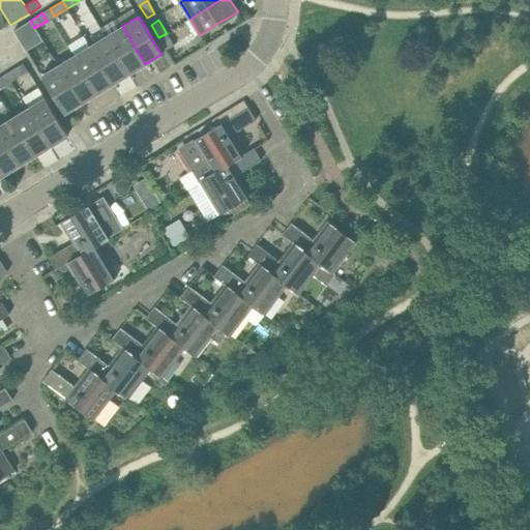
[(34,28),(30,21),(18,28),(22,36),(34,28)]
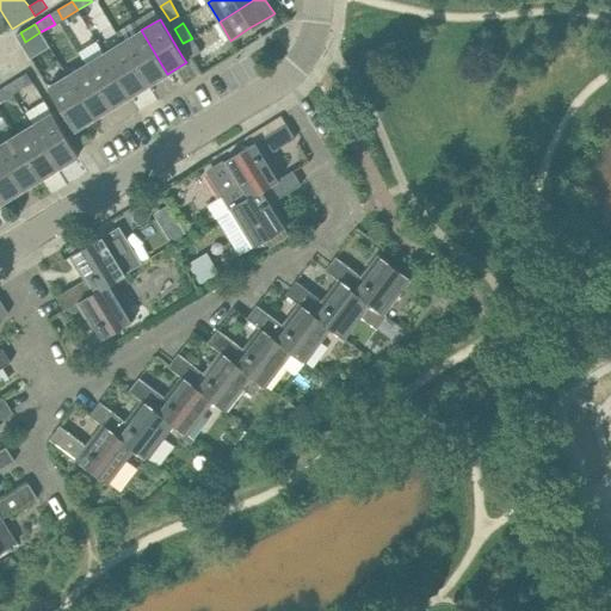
[(149,85),(167,74),(141,30),(122,42),(149,85)]
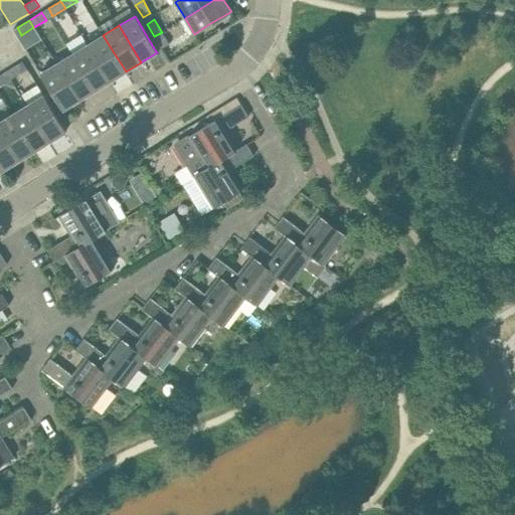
[(154,36),(159,44),(162,48),(169,44),(162,32),(154,36)]
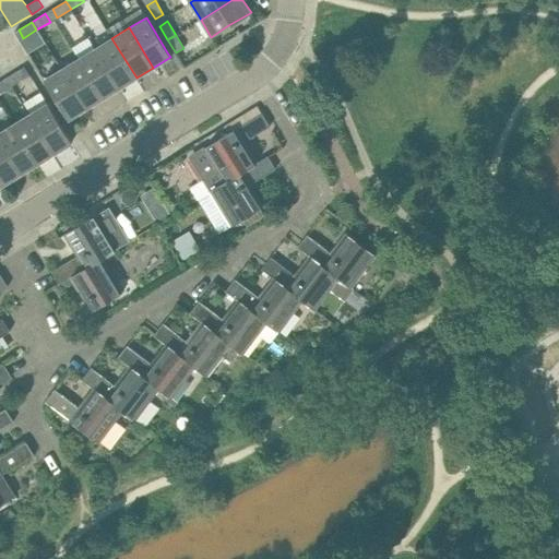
[(119,88),(137,78),(111,38),(95,48),(119,88)]
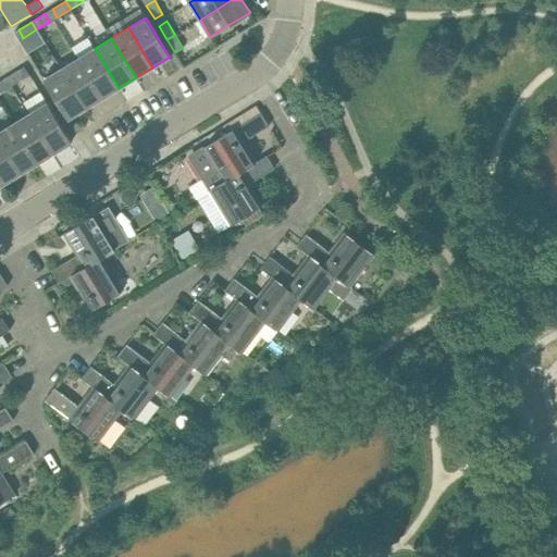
[(101,98),(119,88),(95,48),(77,59),(101,98)]
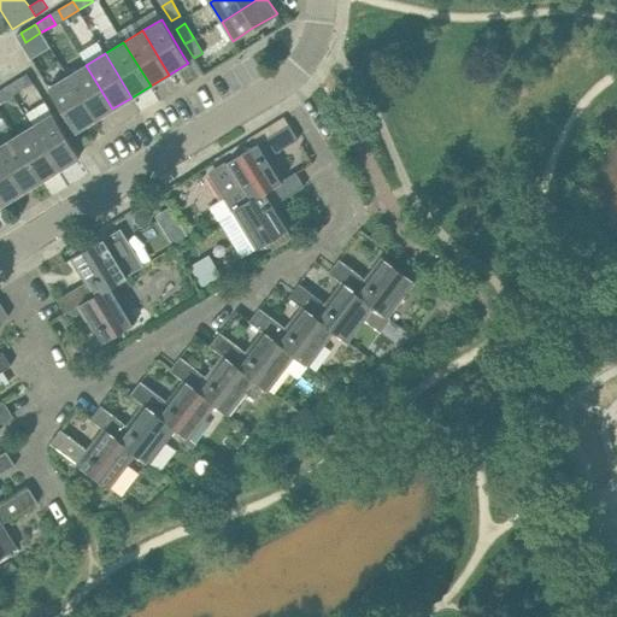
[(94,121),(112,109),(86,65),(66,76),(94,121)]
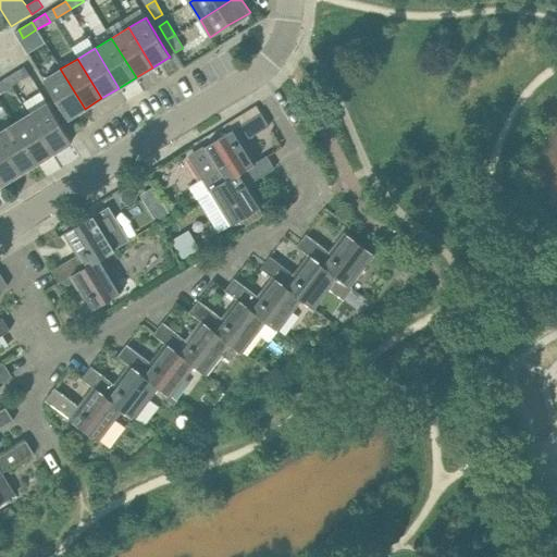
[(13,85),(26,77),(21,69),(8,76),(13,85)]
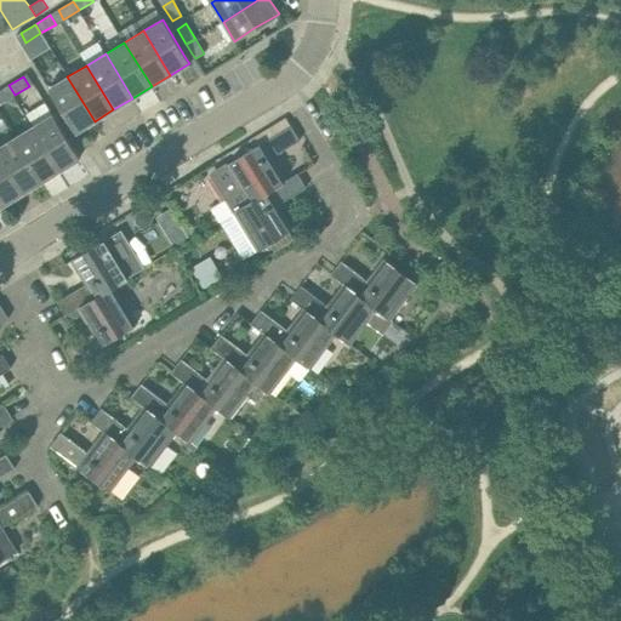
[(67,77),(49,89),(75,132),(95,121),(67,77)]
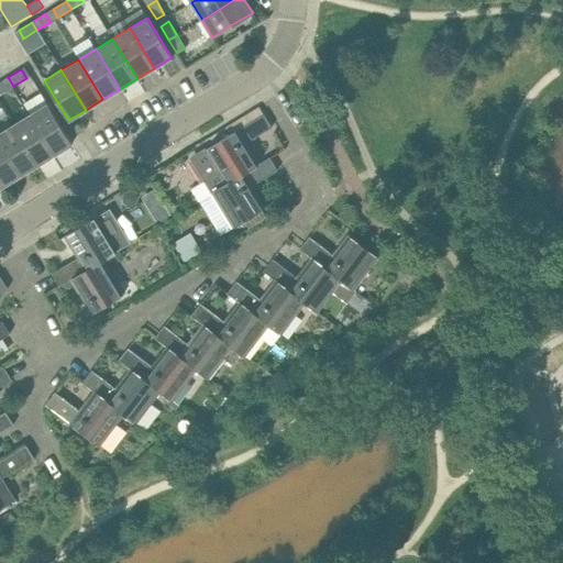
[(0,92),(13,86),(8,77),(0,81),(0,92)]
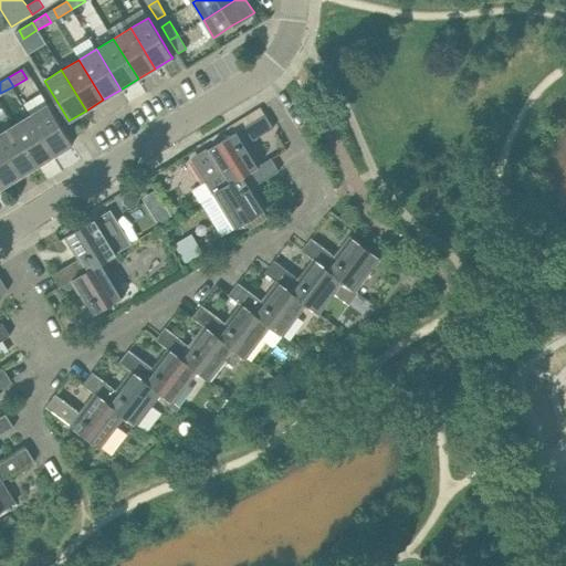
[(73,145),(70,139),(48,104),(31,115),(55,155),(73,145)]
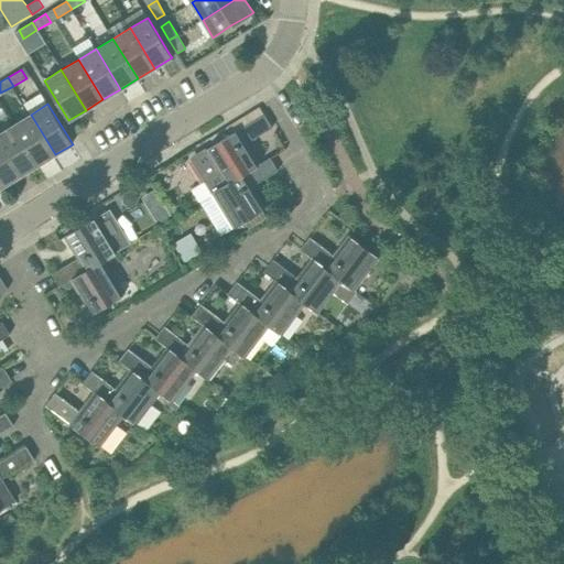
[(272,127),(264,114),(206,149),(227,183),(227,184),(259,163),(247,143),(272,127)]
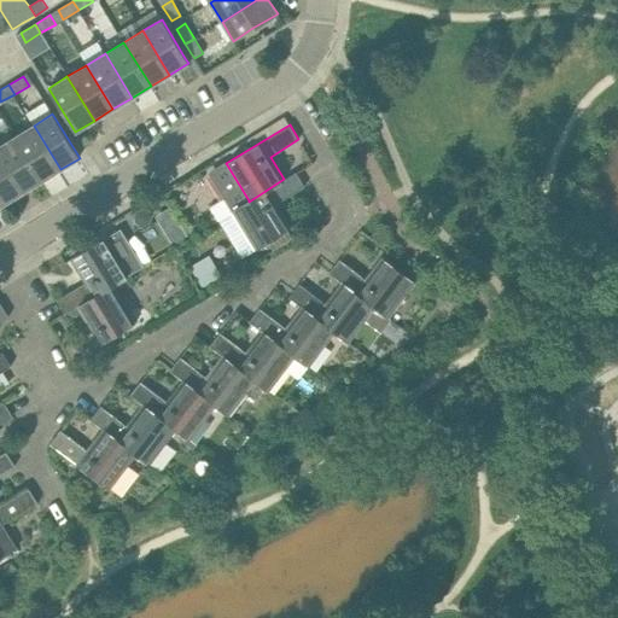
[(41,181),(60,169),(34,126),(15,136),(41,181)]
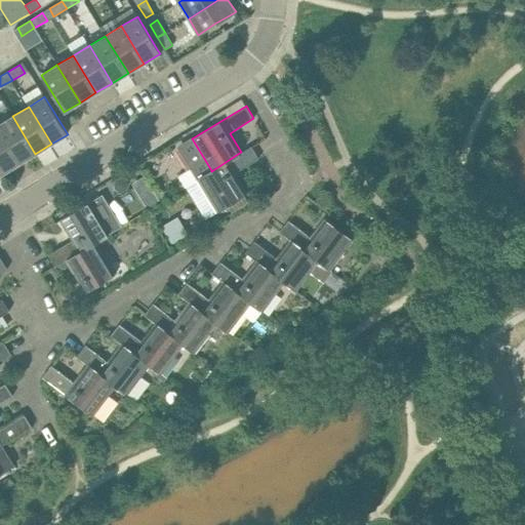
[(0,132),(19,163),(35,154),(12,116),(0,123),(0,132)]
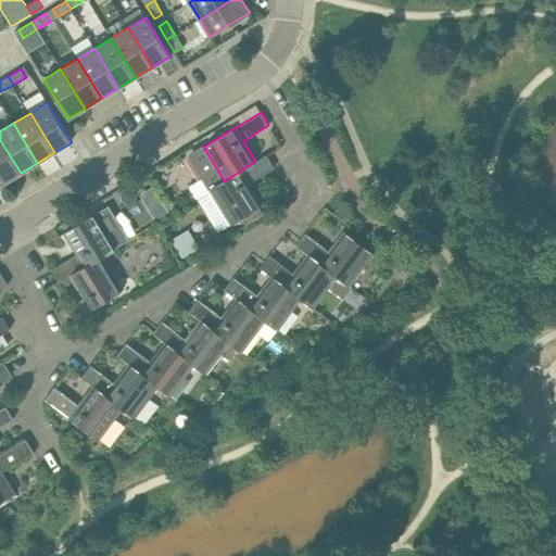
[(0,178),(3,184),(21,173),(0,140),(0,178)]
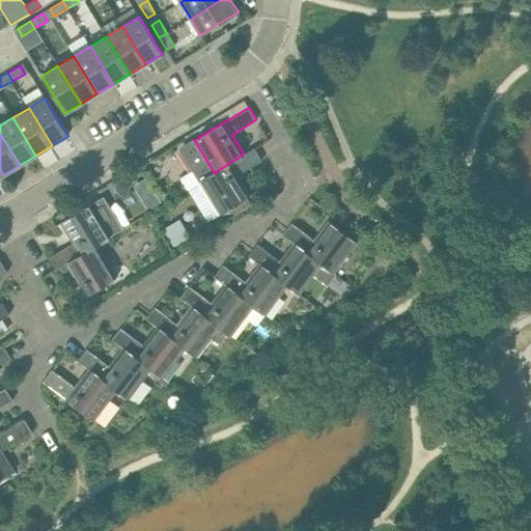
[(238,174),(261,160),(254,147),(244,154),(214,173),(214,172),(199,182),(220,214),(250,196),(238,174)]
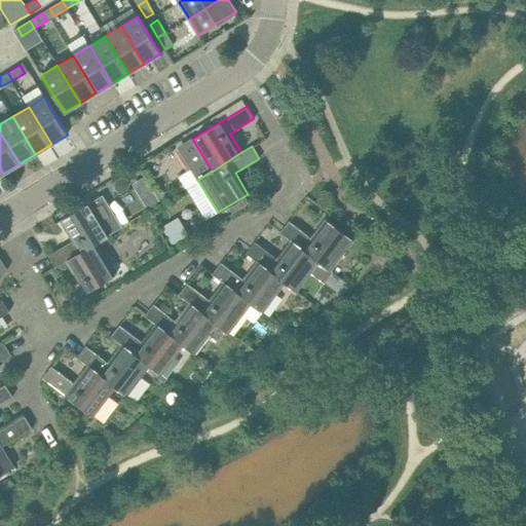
[(73,240),(48,255),(55,267),(66,261),(96,242),(96,243),(110,234),(90,202),(61,220),(73,240)]
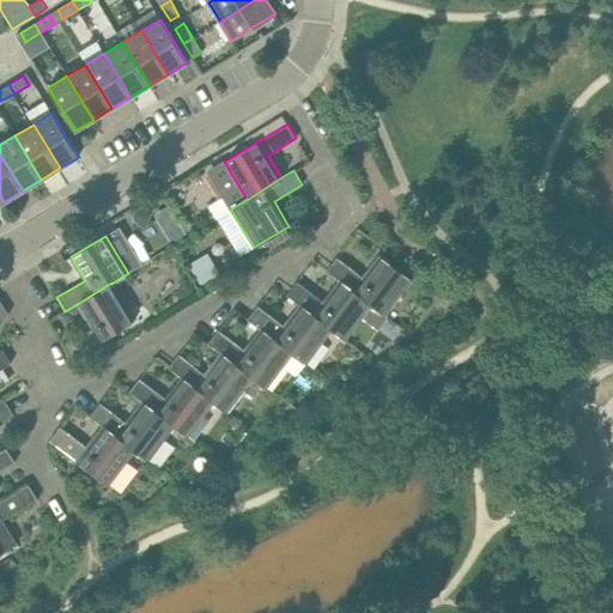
[(339,280),(372,303),(371,304),(386,314),(412,280),(380,255),(363,278),(337,258),(326,271),(339,280)]
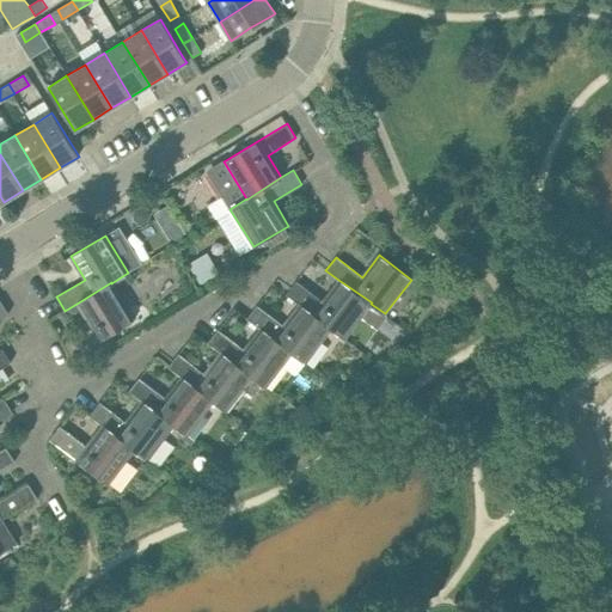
[(300,304),(311,311),(332,326),(332,328),(346,337),(371,304),(372,303),(338,280),(323,301),(297,281),(286,294),(299,304),(300,304)]
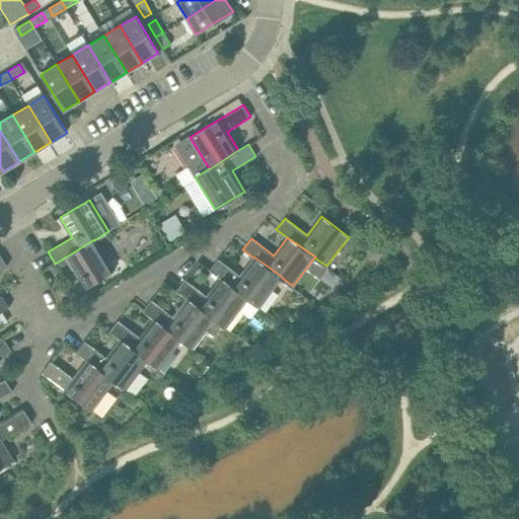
[(53,291),(60,302),(61,303),(114,271),(94,240),(94,239),(65,257),(77,277),(53,291)]
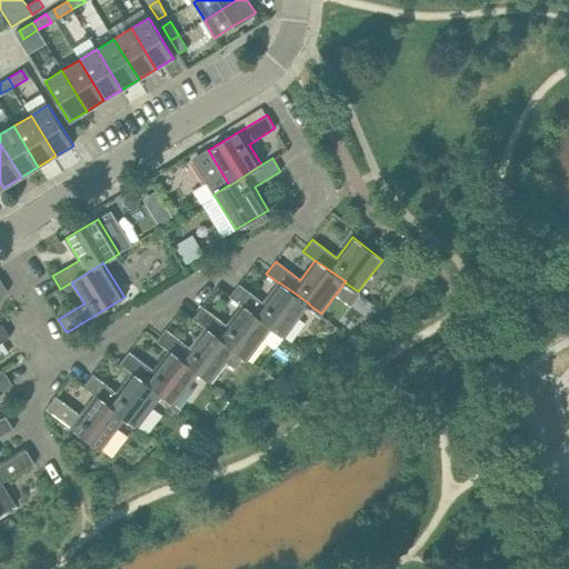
[(241,306),(242,305),(272,326),(272,327),(285,337),(309,305),(309,303),(289,289),(279,282),(278,282),(263,302),(239,283),(229,296),(241,306)]
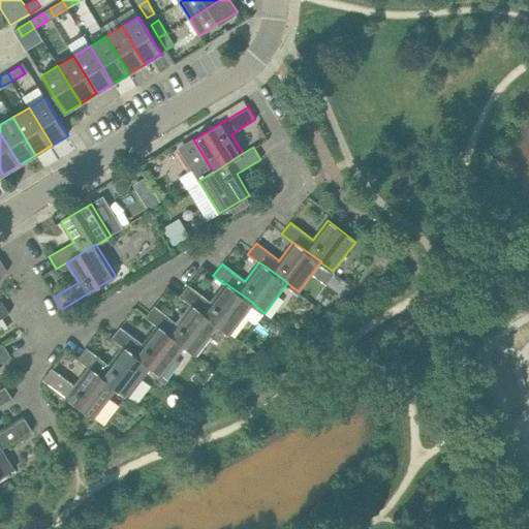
[(190,305),(220,324),(219,325),(230,334),(253,304),(253,303),(225,283),(224,284),(211,302),(188,284),(179,297),(190,305)]
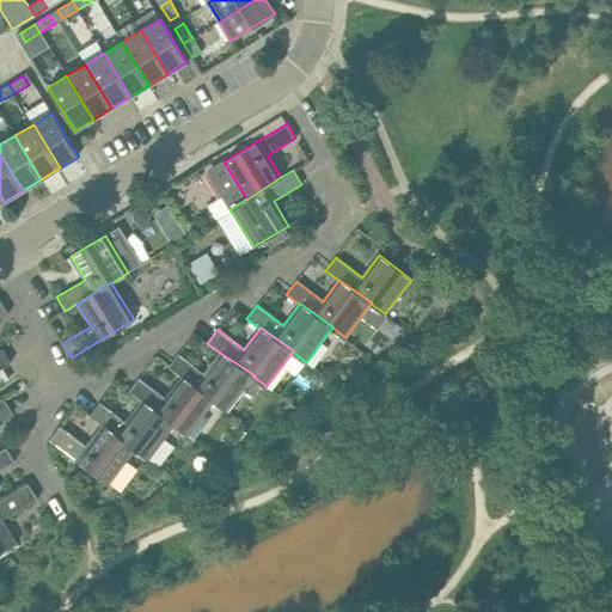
[(0,368),(10,362),(1,349),(0,349),(0,368)]
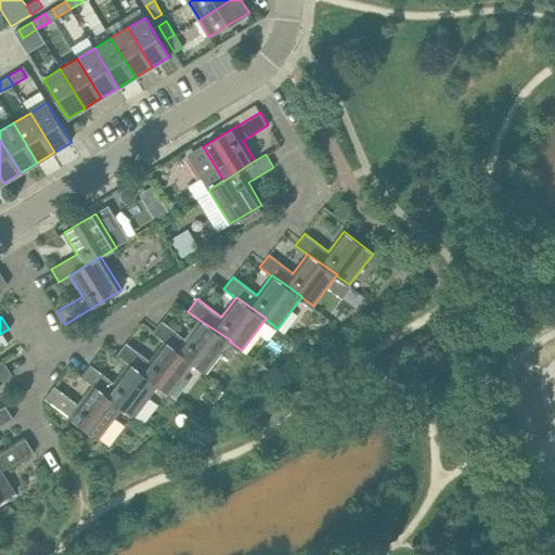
[(165,341),(165,340),(194,363),(193,363),(206,373),(230,341),(231,340),(199,320),(185,338),(162,321),(152,333),(165,341)]
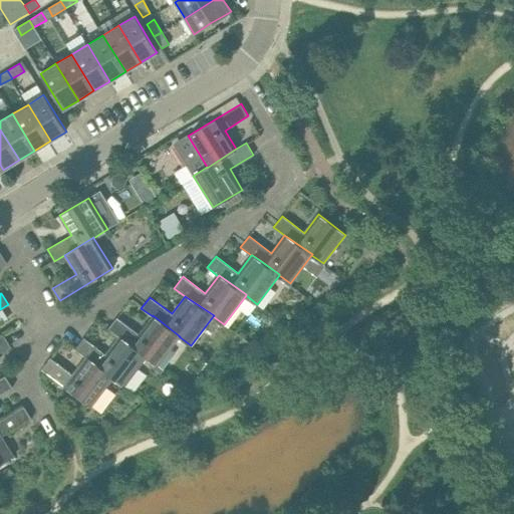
[(513,311),(504,316),(513,337),(513,311)]
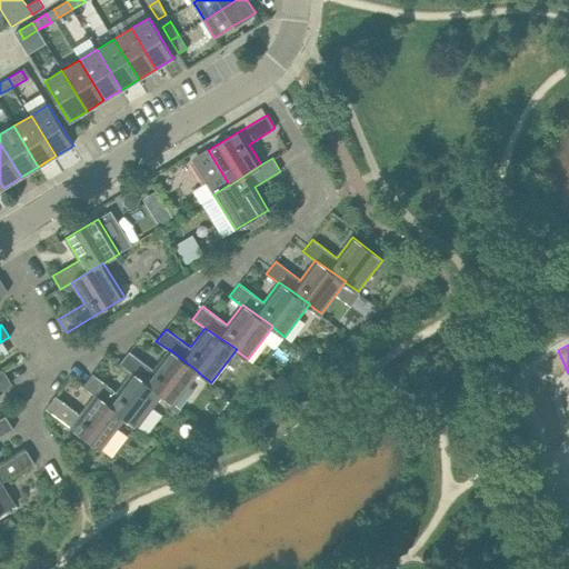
[(131,373),(131,372),(161,393),(161,395),(175,405),(198,372),(199,372),(169,349),(169,350),(153,370),(129,351),(119,363),(131,373)]
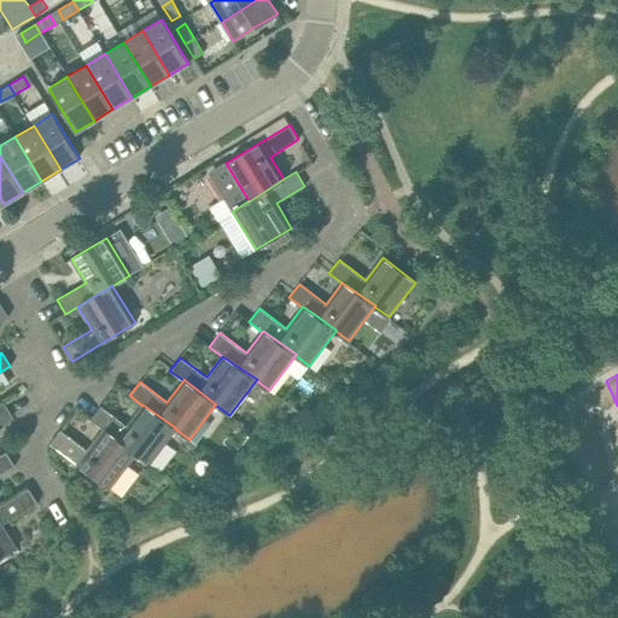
[(0,424),(12,417),(5,403),(0,406),(0,424)]
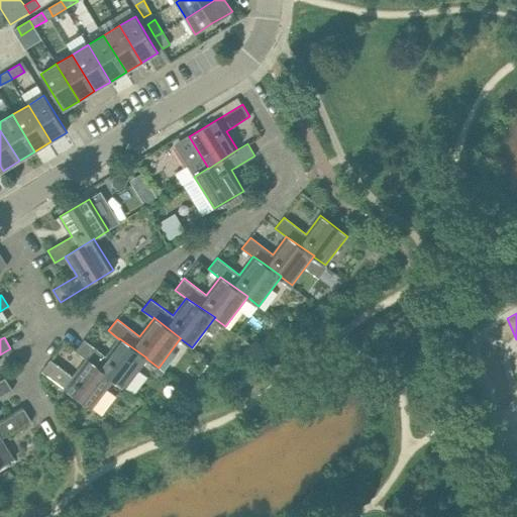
[(86,359),(87,358),(114,379),(114,380),(124,388),(146,358),(146,357),(119,338),(119,339),(106,356),(84,339),(76,350),(86,359)]
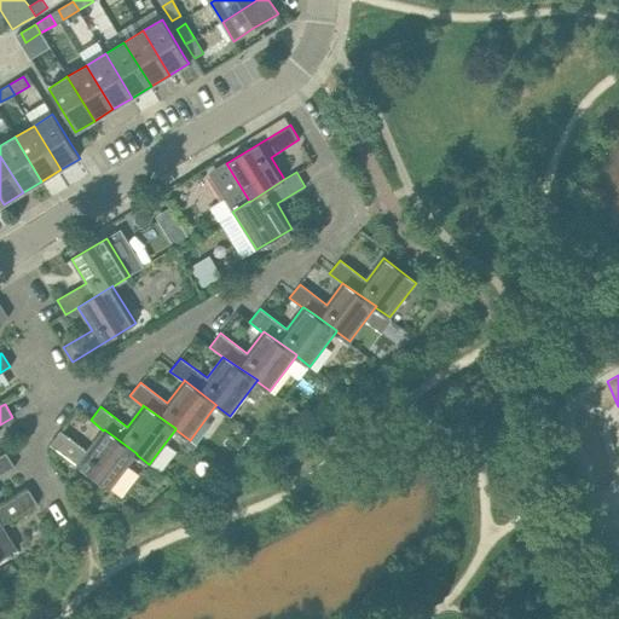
[(618,411),(603,420),(614,441),(618,439),(618,411)]
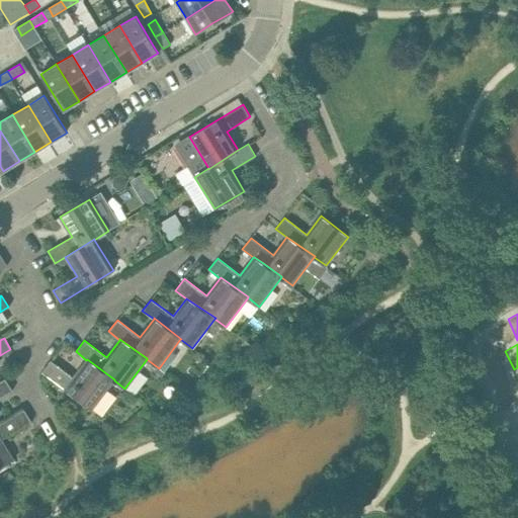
[(73,377),(51,360),(42,372),(92,410),(114,380),(114,379),(87,359),(86,360),(73,377)]
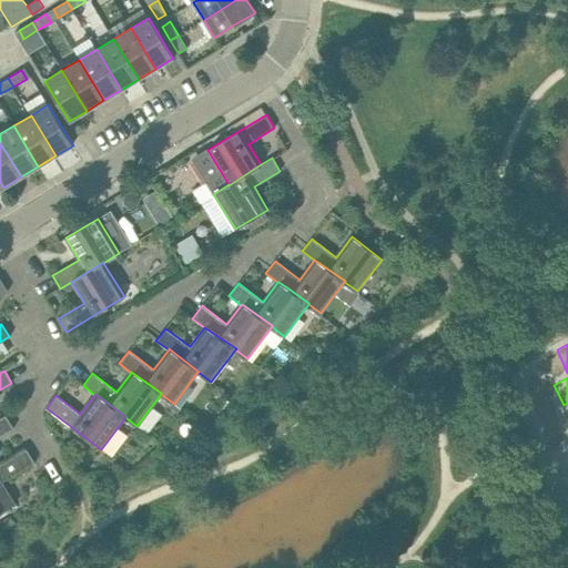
[(0,436),(13,428),(6,415),(0,417),(0,436)]
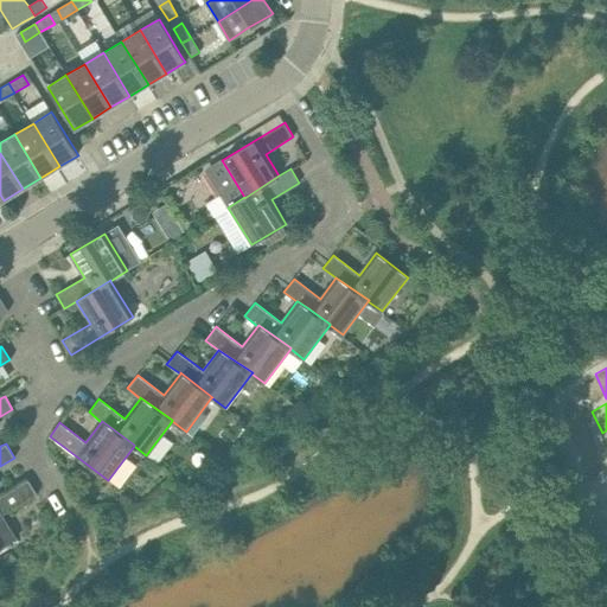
[(37,494),(29,480),(0,497),(0,548),(14,540),(0,516),(37,494)]
